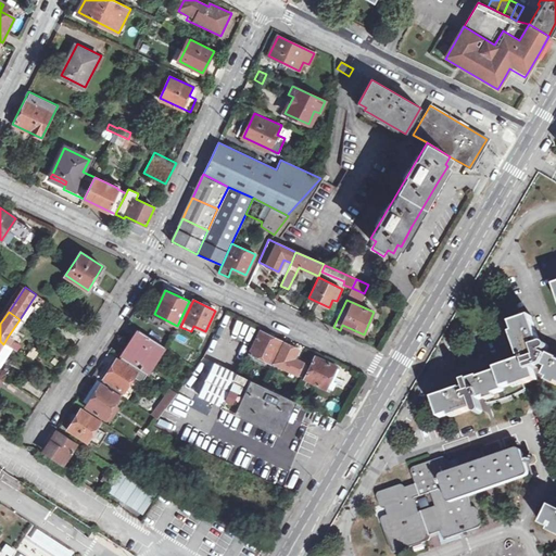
[(135,312),(127,323),(131,325),(138,314),(135,312)]
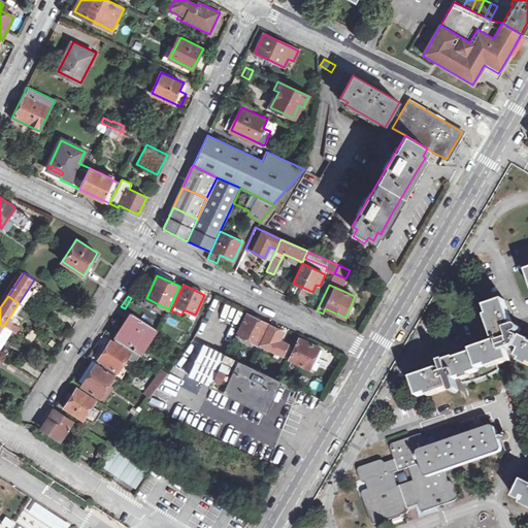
[(499,344),(411,376),(422,404),(459,392),(457,387),(518,365),(521,373),(527,370),(527,350),(509,300),(486,308),(499,344)]
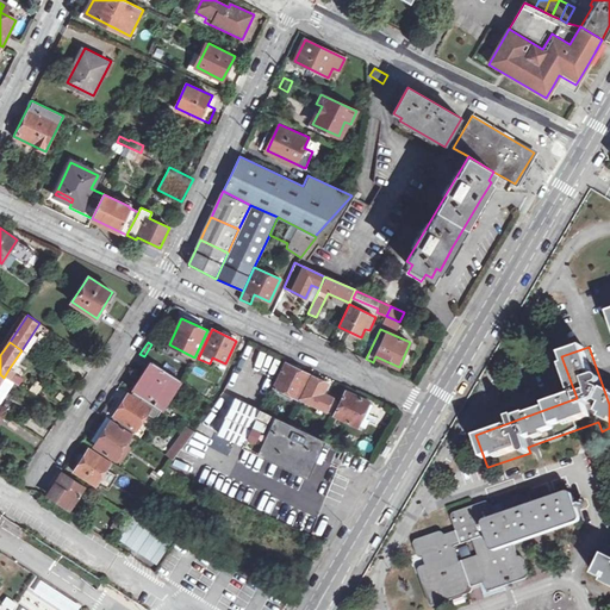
[(89,372),(91,369),(94,363),(97,361),(83,352),(76,363),(89,372)]
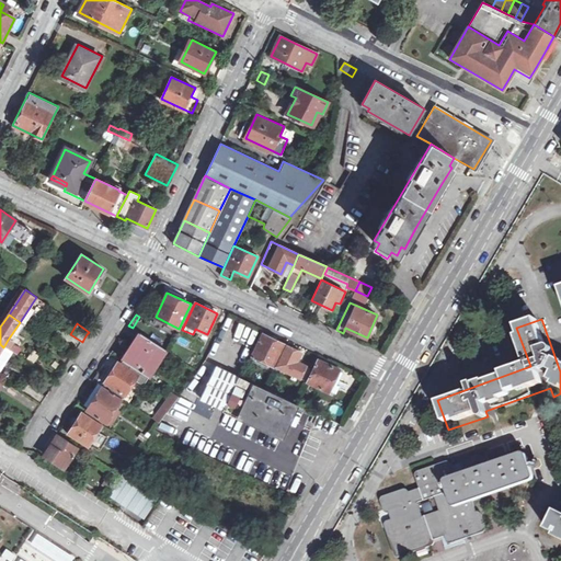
[(250,327),(243,341),(251,344),(258,330),(250,327)]
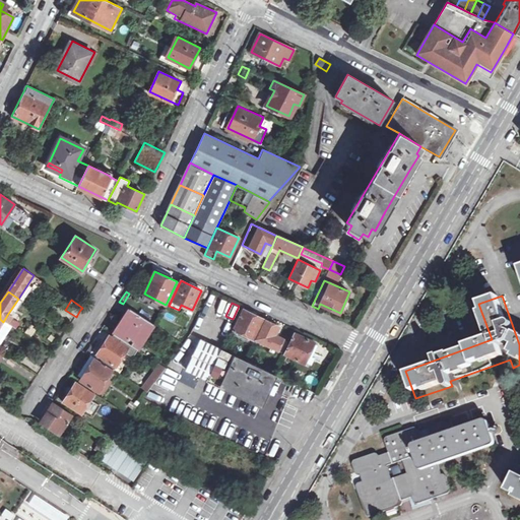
[(114,333),(137,349),(153,324),(130,309),(114,333)]
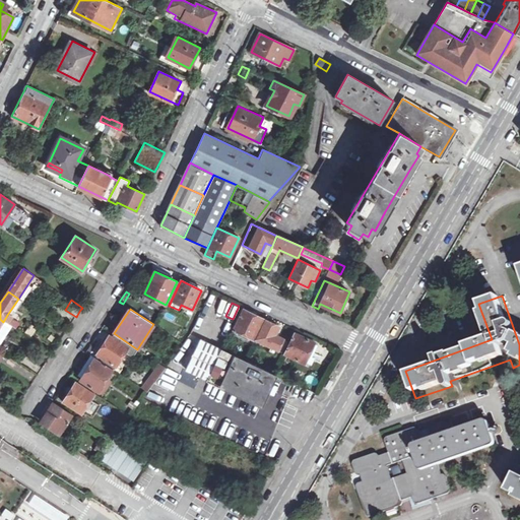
[(244,309),(232,335),(251,344),(263,319),(244,309)]
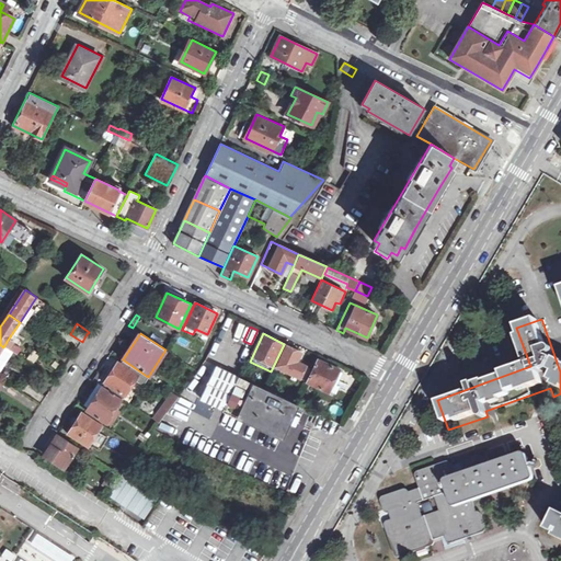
[(9,351),(13,343),(8,340),(3,347),(9,351)]
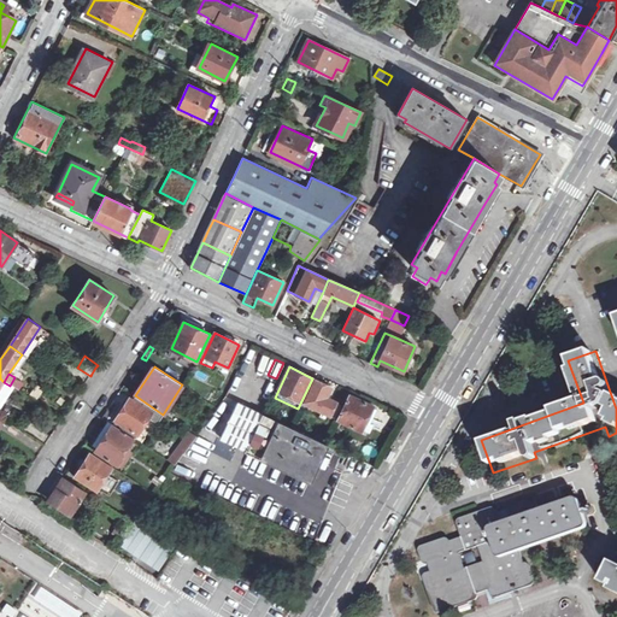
[(313,380),(303,404),(330,416),(336,403),(327,398),(331,387),(313,380)]
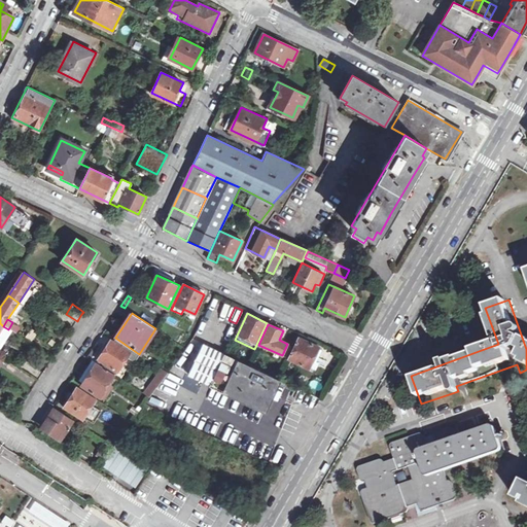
[(88,356),(97,362),(99,363),(114,374),(114,375),(126,356),(134,361),(139,354),(115,338),(112,342),(106,339),(102,346),(100,345),(95,352),(92,350),(88,356)]
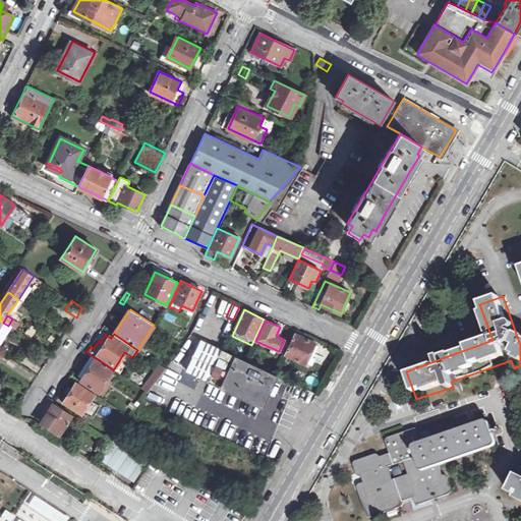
[(283,352),(280,358),(287,361),(289,356),(305,363),(315,343),(295,334),(285,353),(283,352)]
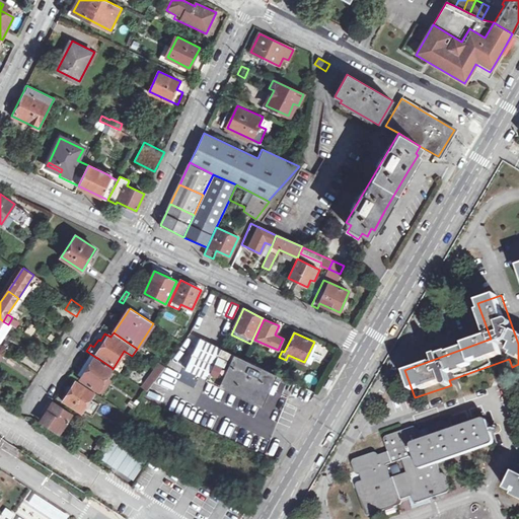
[(192,349),(196,336),(190,334),(186,347),(192,349)]
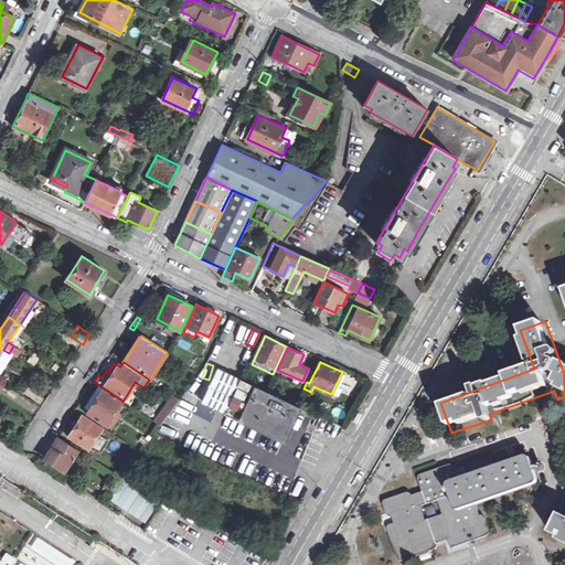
[(191,393),(284,438),(297,411),(315,418),(312,423),(319,426),(323,418),(217,368),(209,385),(198,380),(191,393)]
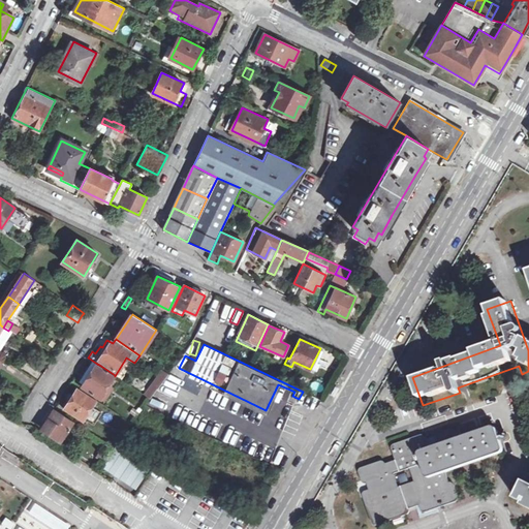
[(97,364),(81,386),(100,399),(115,375),(99,365),(97,364)]
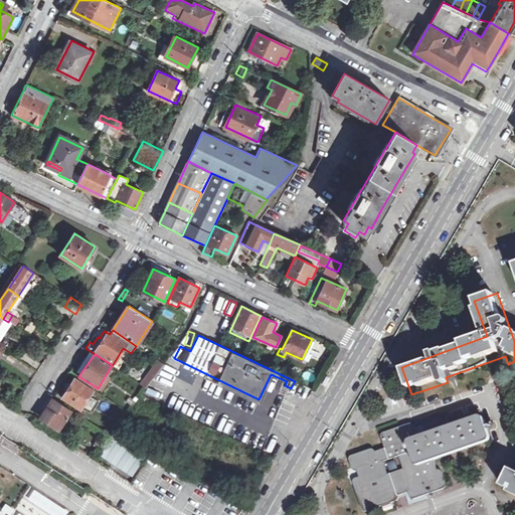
[(146,388),(163,364),(158,360),(140,384),(146,388)]
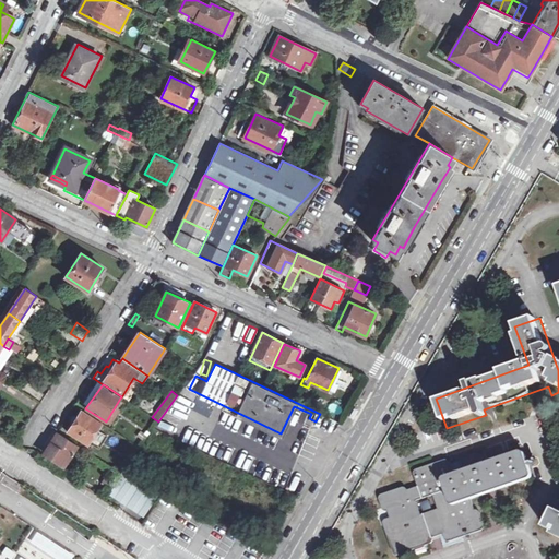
[(354,406),(347,416),(351,418),(353,419),(359,411),(354,406)]
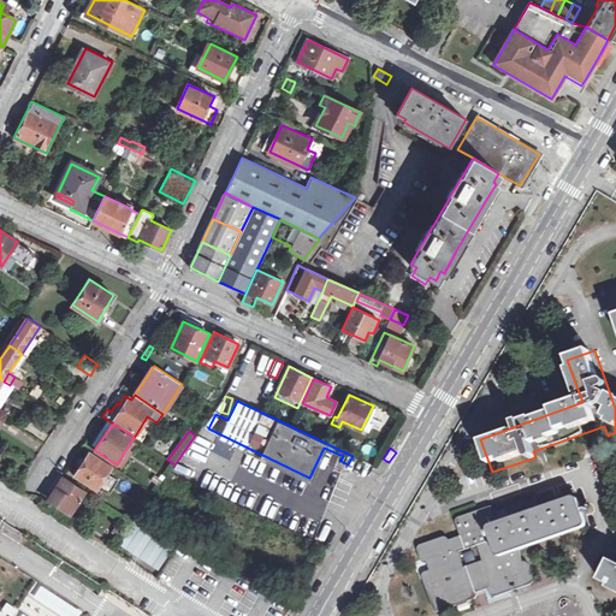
[(112,466),(90,451),(75,477),(95,490),(112,466)]
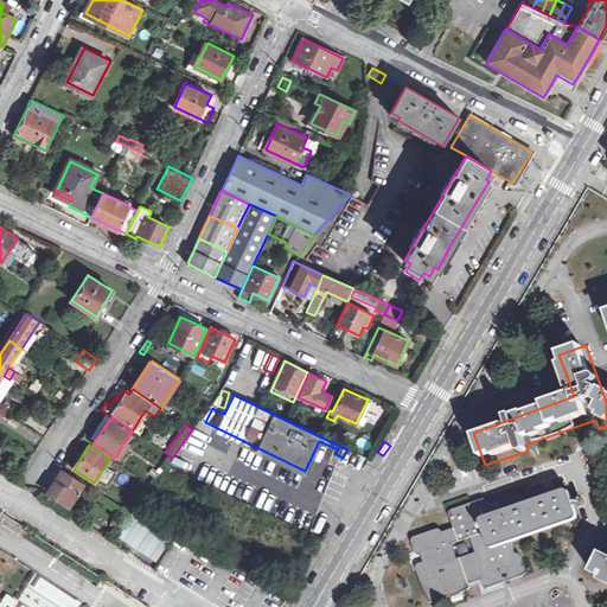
[(49,492),(70,505),(84,483),(63,470),(62,472),(58,478),(53,484),(50,490),(49,492)]
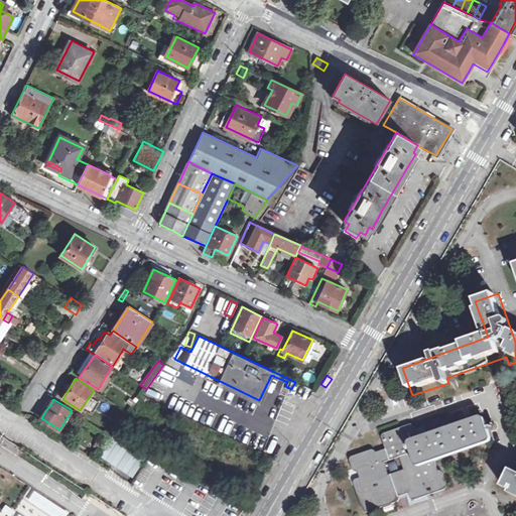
[(374,449),(372,449),(350,458),(348,459),(347,460),(347,463),(356,486),(363,509),(365,511),(366,512),(369,512),(397,502),(399,501),(400,500),(400,498),(400,497),(410,493),(411,497),(412,499),(414,500),(416,500),(446,489),(447,488),(447,486),(443,473),(442,472),(441,472),(438,472),(435,462),(491,441),(492,436),(485,418),(481,416),(452,426),(449,419),(447,417),(446,417),(445,417),(443,417),(430,421),(427,423),(426,425),(426,427),(429,434),(419,437),(415,424),(412,423),(385,432),(383,436),(387,449),(377,453),(376,450),(374,449)]
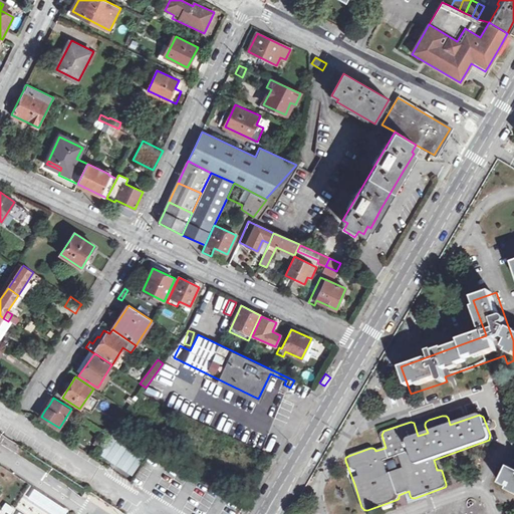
[(105,443),(110,435),(106,432),(100,440),(105,443)]
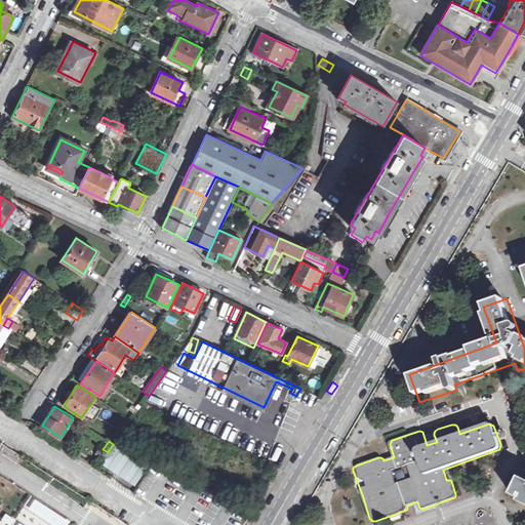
[(102,467),(134,487),(148,466),(115,445),(102,467)]
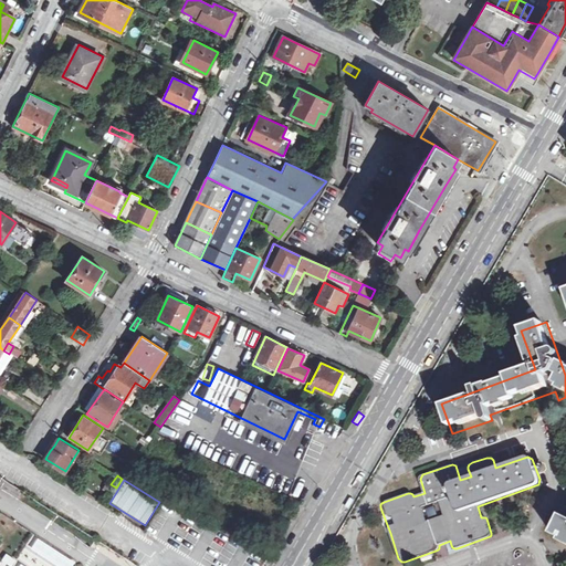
[(355,502),(350,499),(344,510),(348,512),(355,502)]
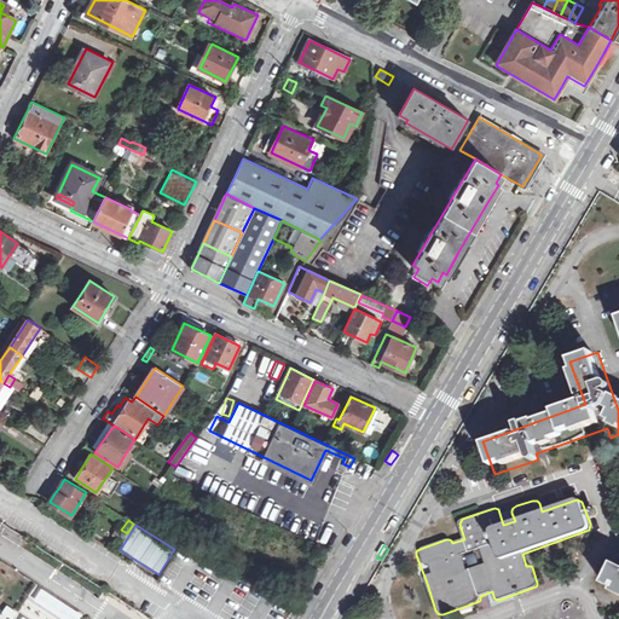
[(618,566),(614,563),(605,584),(618,590),(618,566)]
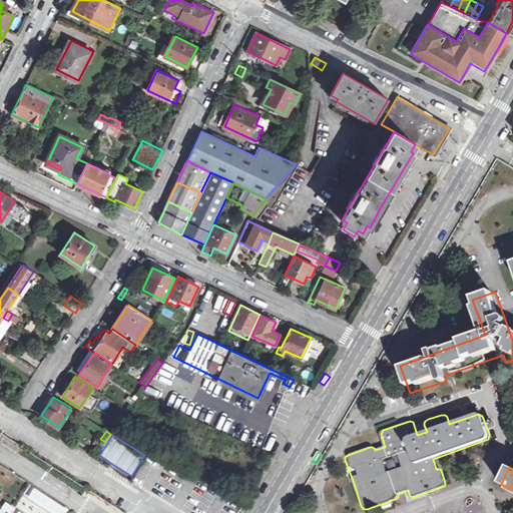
[(5,502),(0,509),(0,512),(10,512),(14,507),(5,502)]
